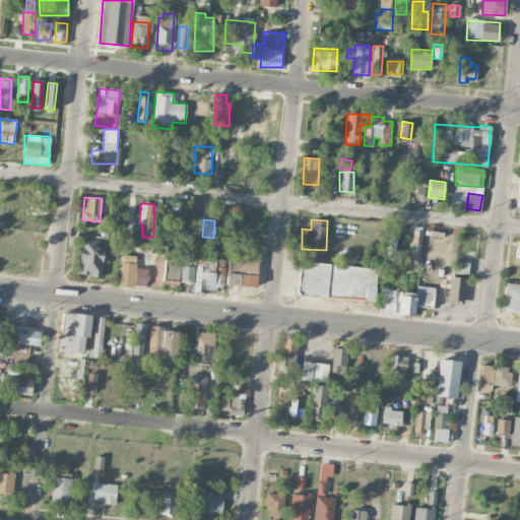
[(216,241),(224,242),(228,221),(218,220),(216,241)]
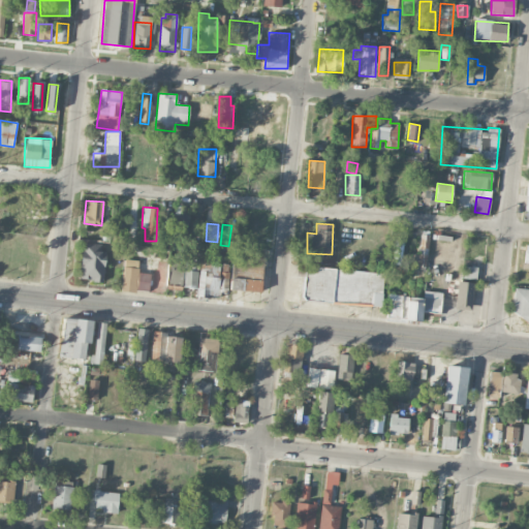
[(427,268),(428,235),(421,234),(419,255),(414,254),(414,267),(427,268)]
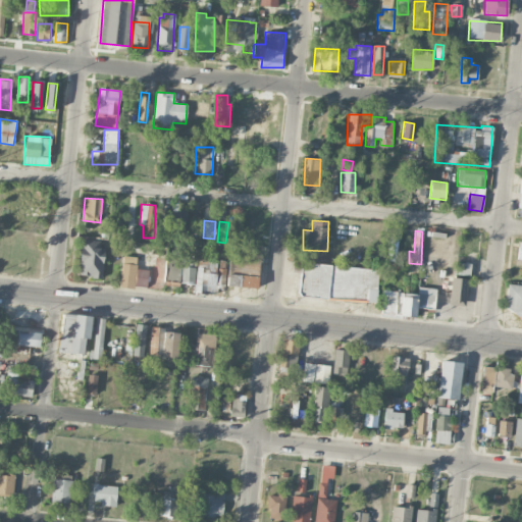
[(80,276),(102,276),(103,257),(99,256),(100,240),(81,240),(80,276)]
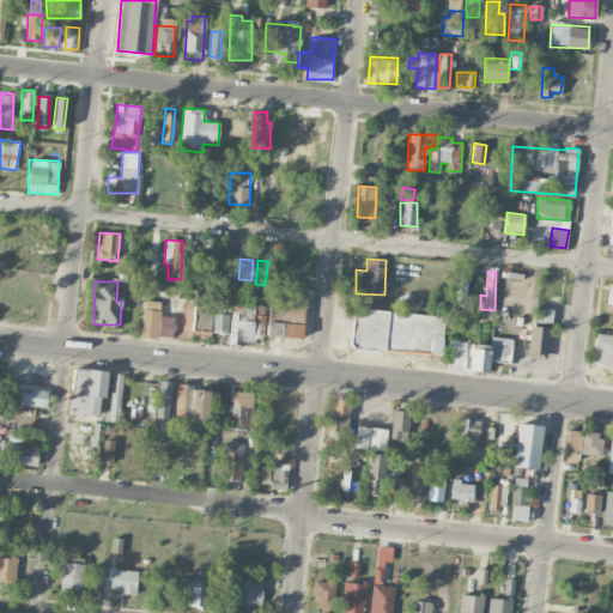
[(192,311),(194,292),(180,290),(177,310),(192,311)]
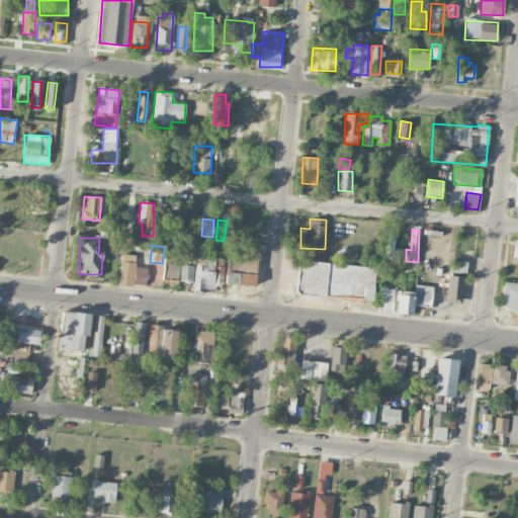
[(257,255),(228,252),(225,283),(255,286),(257,255)]
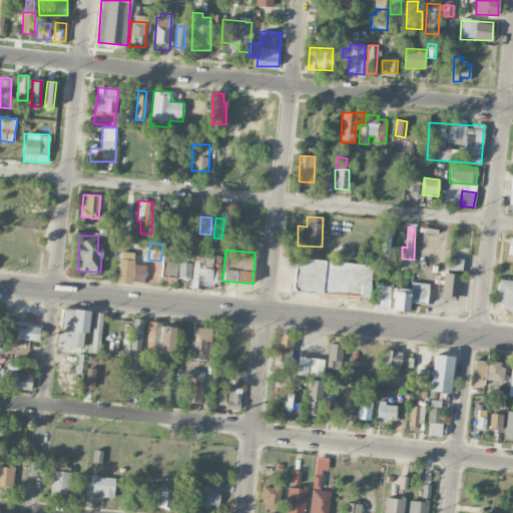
[(117,282),(131,284),(135,252),(121,250),(117,282)]
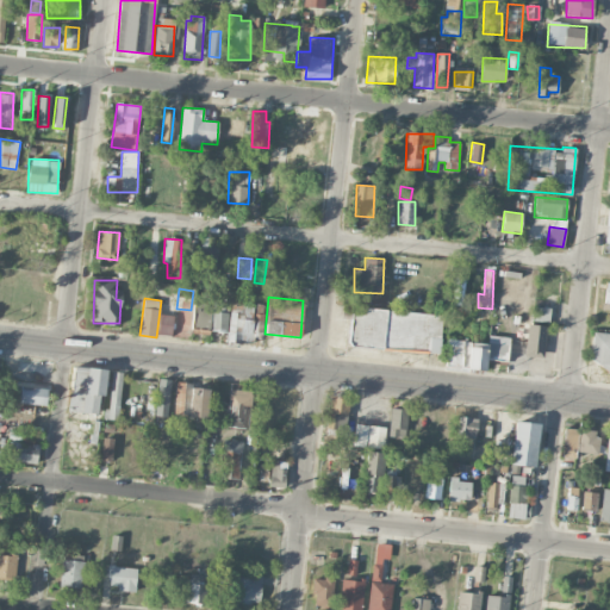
[(192,329),(228,330),(229,304),(193,302),(192,329)]
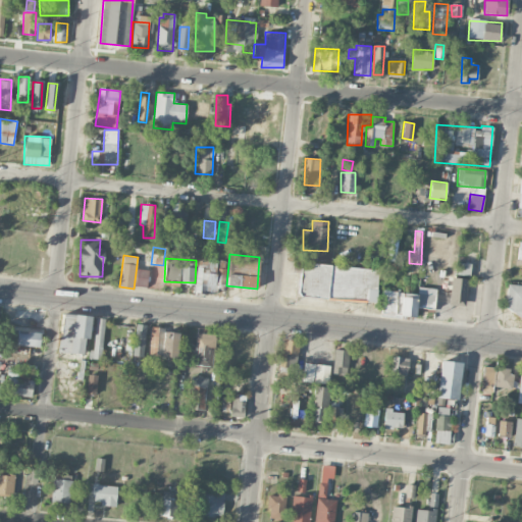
[(470,275),(471,263),(459,262),(458,274),(470,275)]
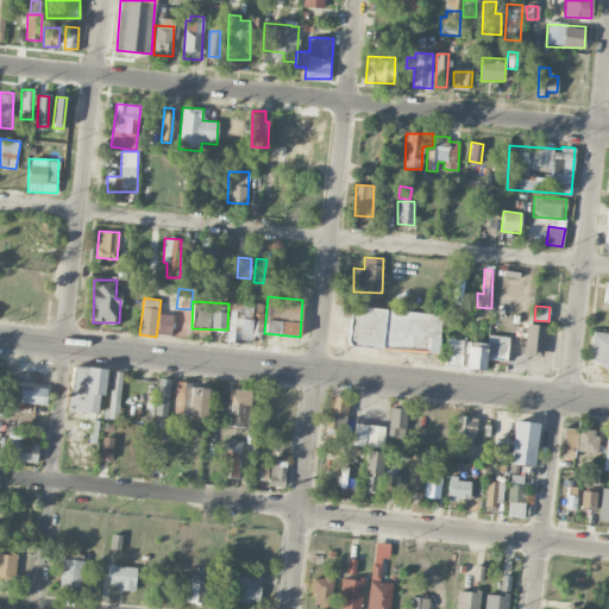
[(439,351),(441,313),(351,307),(349,345),(439,351)]
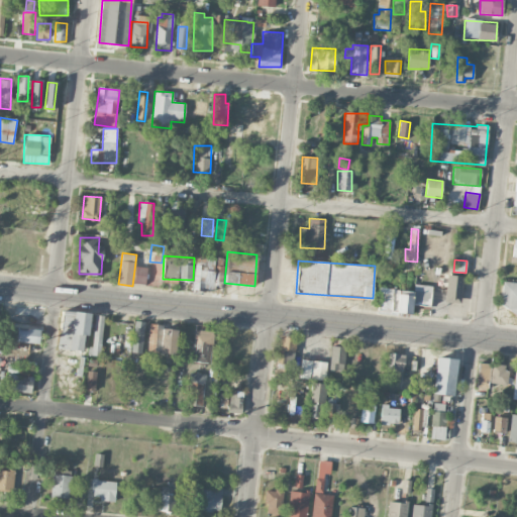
[(205,271),(205,265),(194,265),(193,289),(215,290),(216,271),(205,271)]
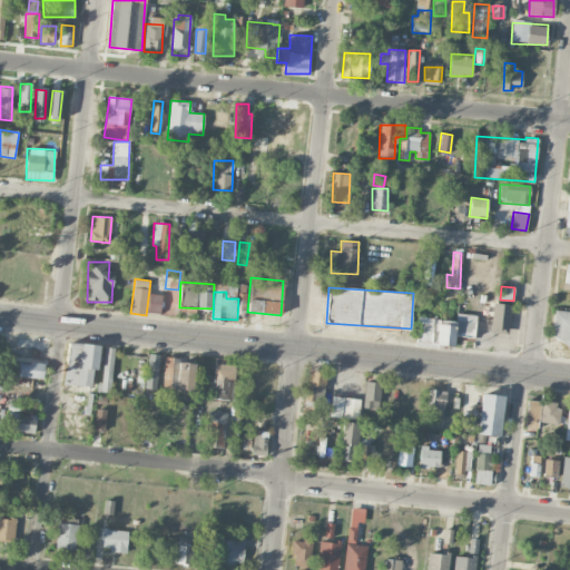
[(148,312),(160,313),(161,295),(149,294),(148,312)]
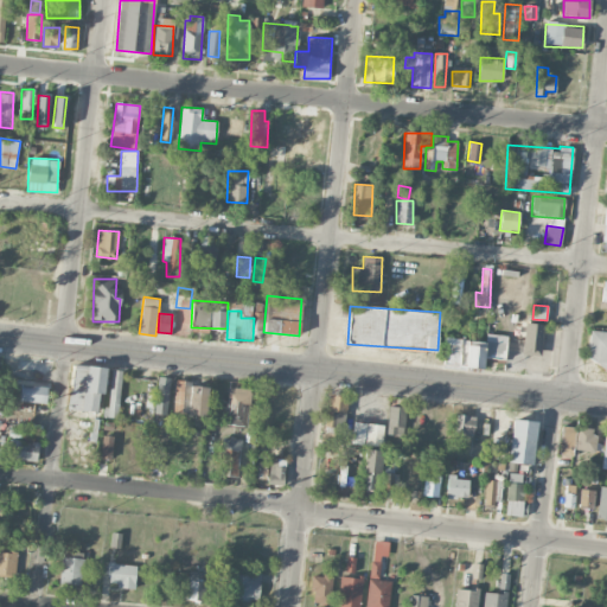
[(541,355),(542,324),(524,323),(523,353),(541,355)]
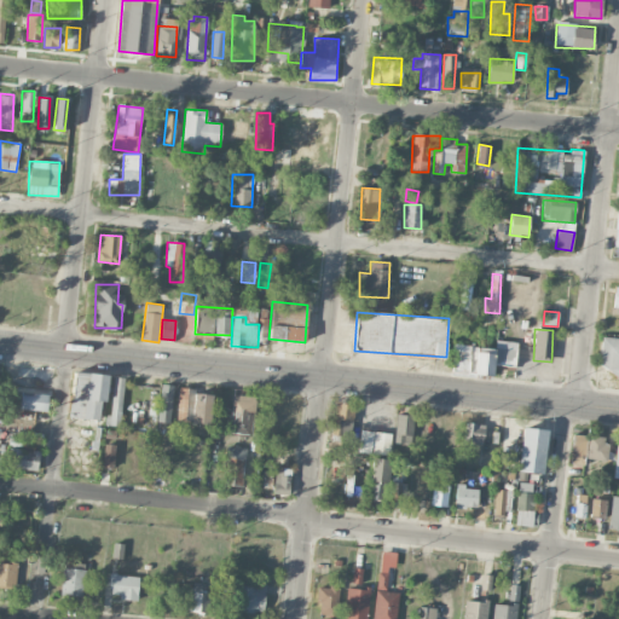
[(618,337),(602,336),(599,365),(609,365),(607,380),(618,381),(618,337)]
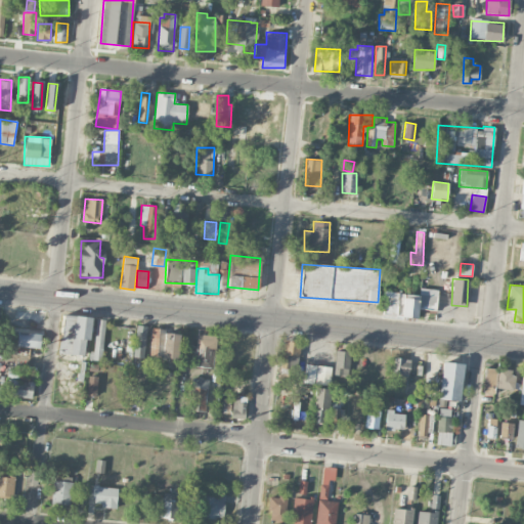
[(419,309),(436,309),(437,289),(420,288),(419,309)]
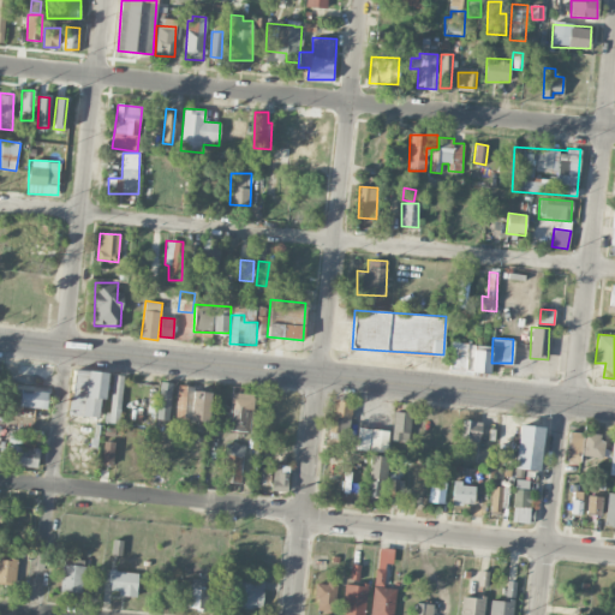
[(490,345),(451,344),(449,369),(489,371),(490,345)]
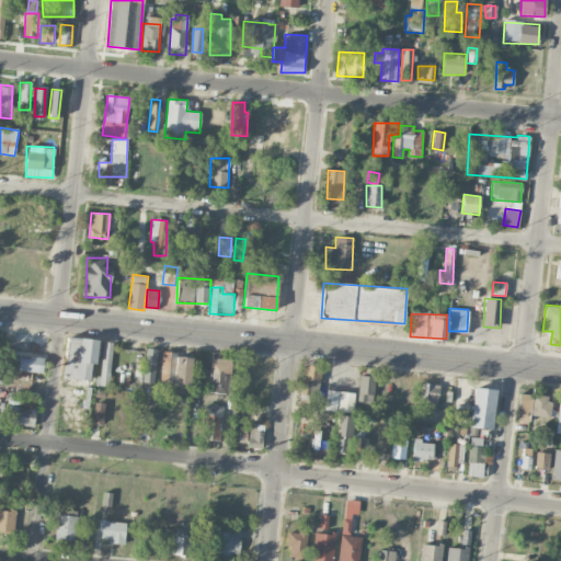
[(99,340),(67,336),(63,378),(90,381),(92,363),(96,364),(99,340)]
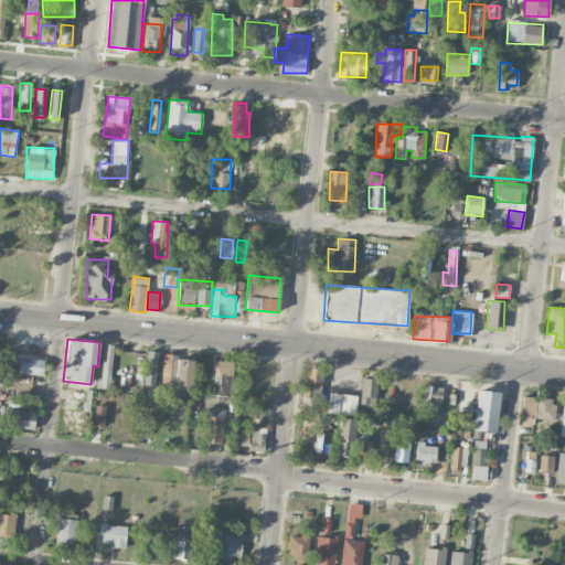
[(113,344),(103,343),(102,379),(96,379),(96,387),(110,388),(113,344)]
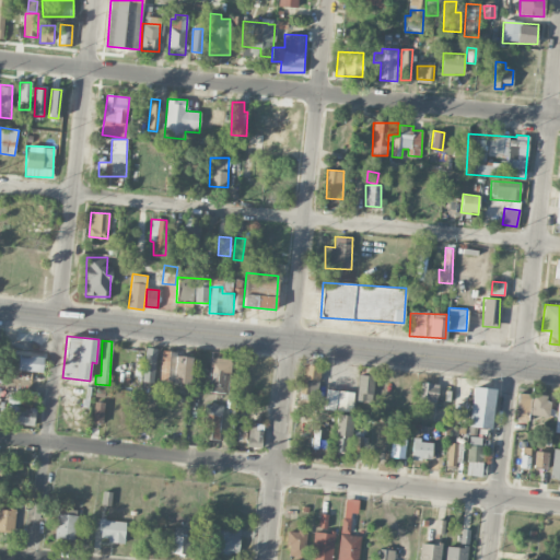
[(143,381),(154,381),(156,349),(144,348),(143,381)]
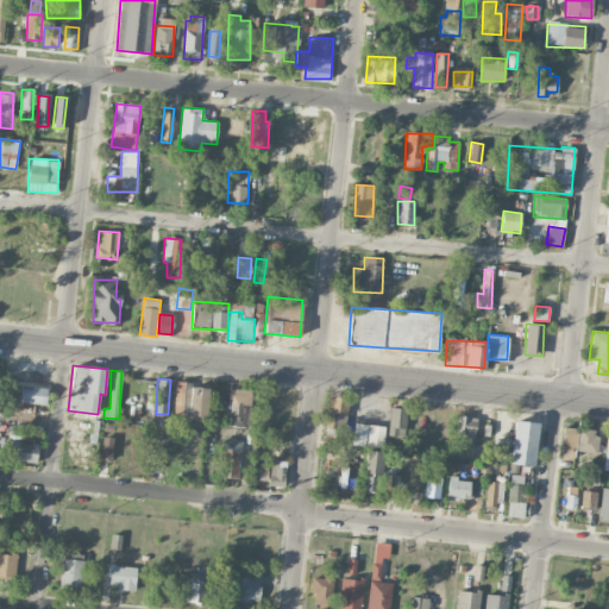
[(208,385),(175,384),(174,415),(207,416),(208,385)]
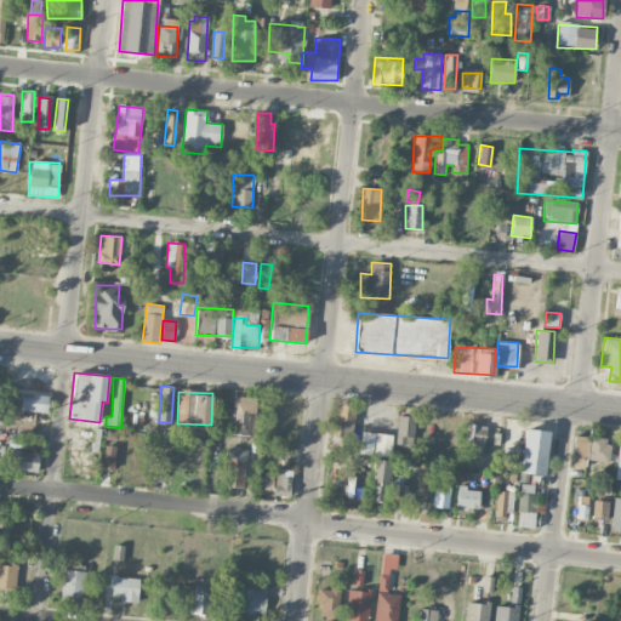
[(20,410),(46,411),(47,394),(20,394),(20,410)]
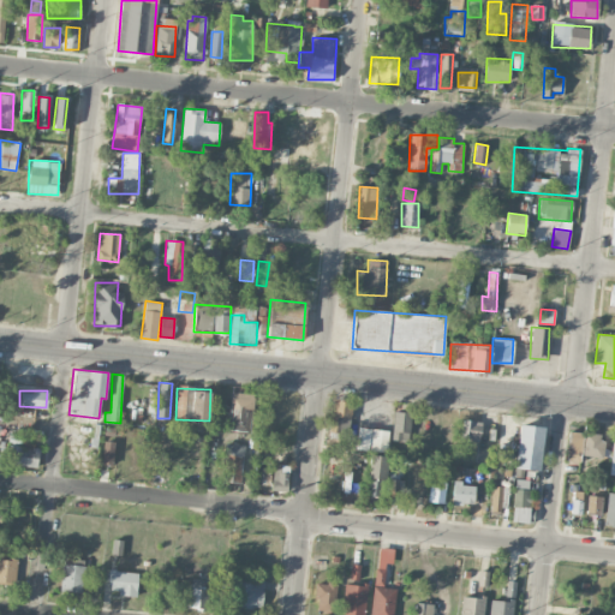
[(254,394),(231,393),(228,430),(251,431),(254,394)]
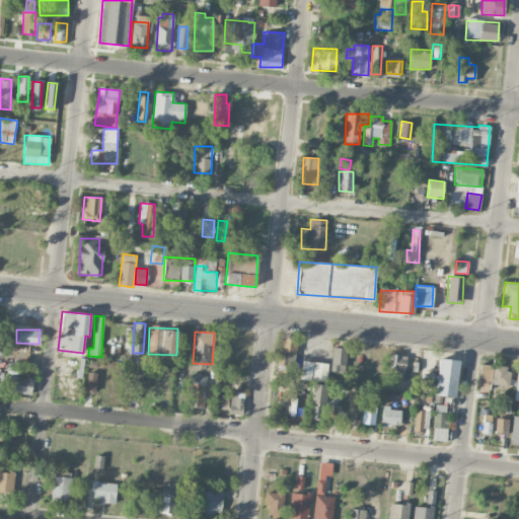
[(296,355),(297,339),(280,339),(279,362),(290,362),(291,355),(296,355)]
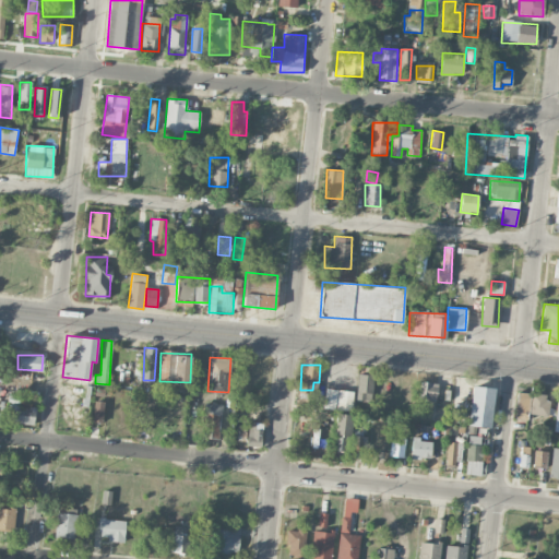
[(373,375),(357,375),(356,400),(372,401),(373,375)]
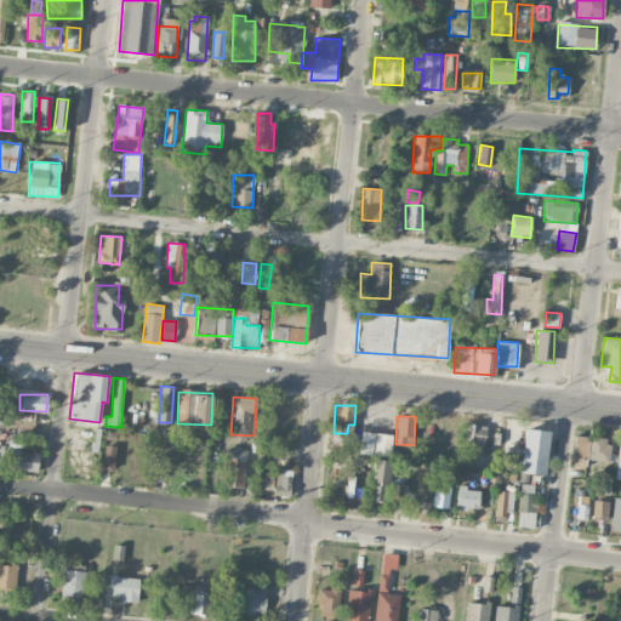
[(465,443),(484,444),(485,426),(467,423),(465,443)]
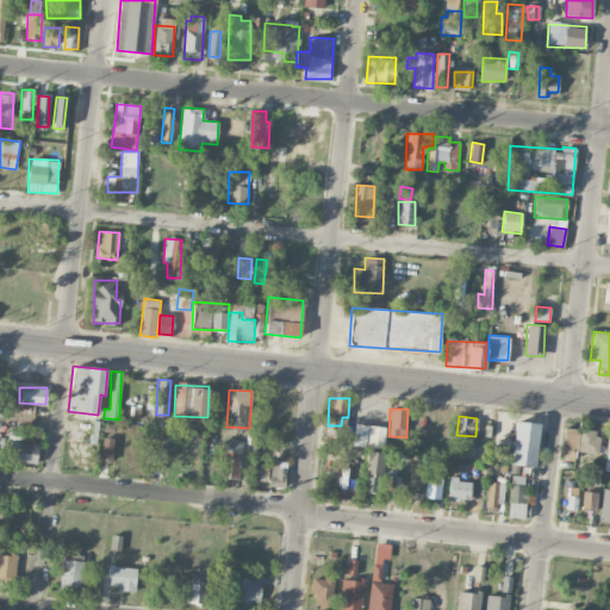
[(510,465),(535,467),(539,424),(515,421),(510,465)]
